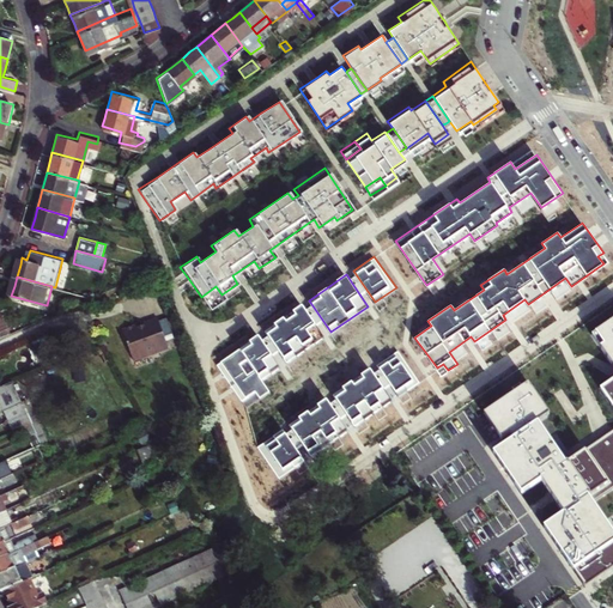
[(216,286),(201,297),(208,309),(224,298),(222,295),(216,286)]
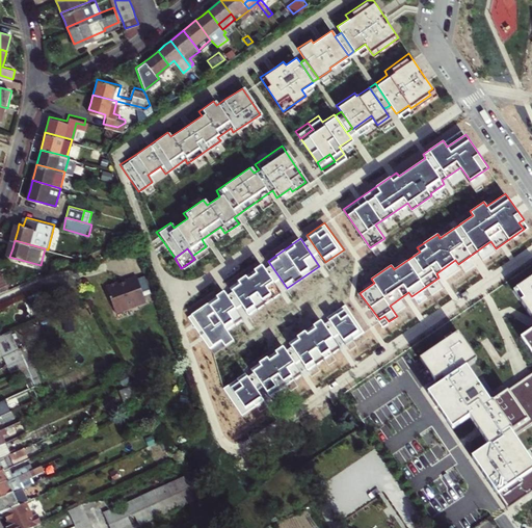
[(282,292),(263,264),(231,287),(249,314),(282,292)]
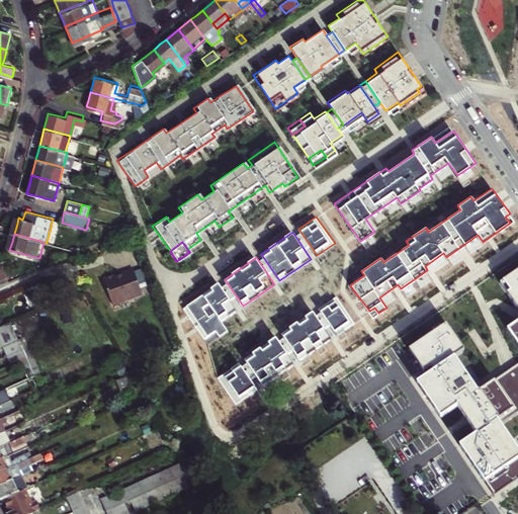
[(0,261),(0,281),(8,278),(0,261)]
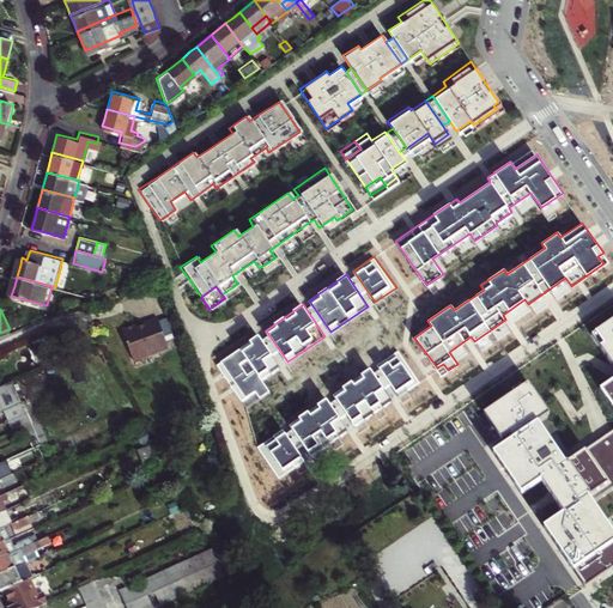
[(165,316),(157,320),(164,339),(173,336),(165,316)]
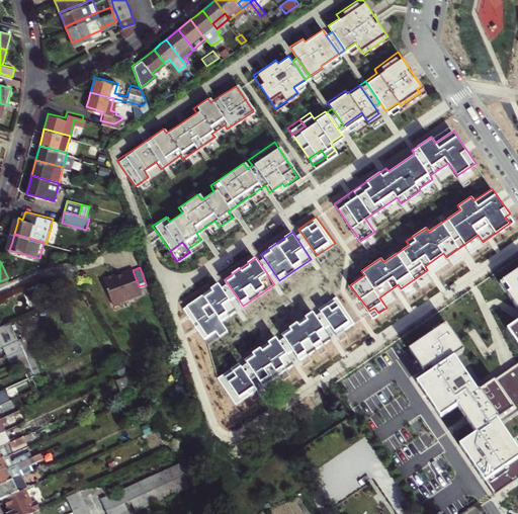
[(517,267),(501,279),(517,305),(517,318),(508,325),(517,339),(517,360),(478,389),(454,353),(464,347),(446,321),(409,346),(424,369),(431,364),(433,368),(417,379),(440,414),(457,402),(477,430),(459,442),(494,493),(517,477),(517,446),(501,422),(517,410),(517,267)]
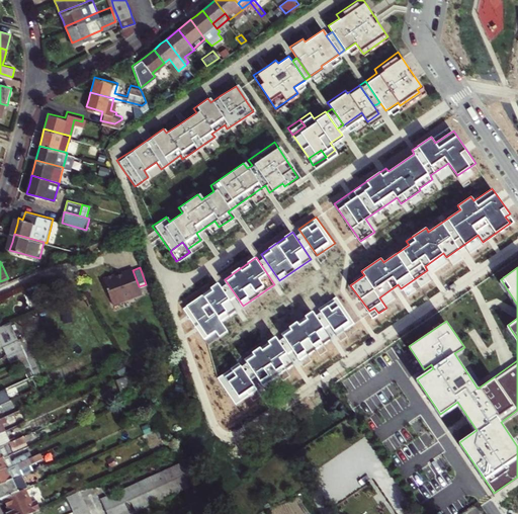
[(133,270),(133,269),(120,273),(121,275),(116,277),(114,273),(102,278),(111,303),(126,297),(128,298),(133,297),(135,294),(141,292),(139,286),(133,270)]
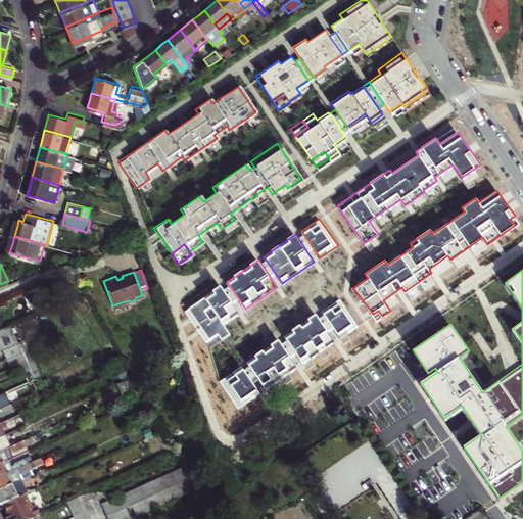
[(240,313),(221,285),(186,310),(210,346),(231,333),(224,323),(240,313)]
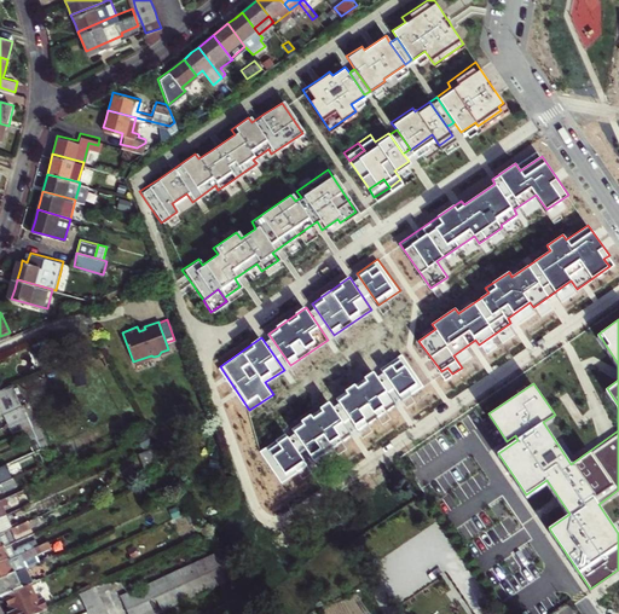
[(423,384),(401,353),(380,368),(401,399),(423,384)]
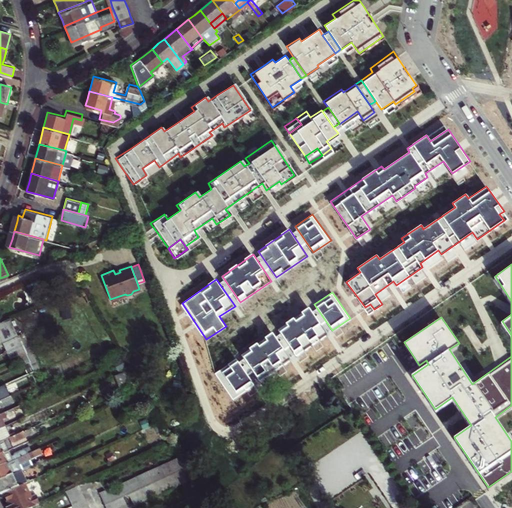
[(327,333),(309,307),(278,329),(296,355),(327,333)]
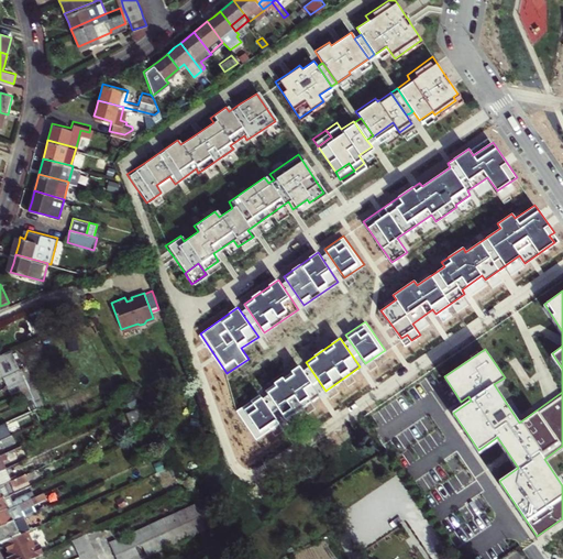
[(0,352),(0,374),(4,372),(21,364),(14,347),(0,352)]
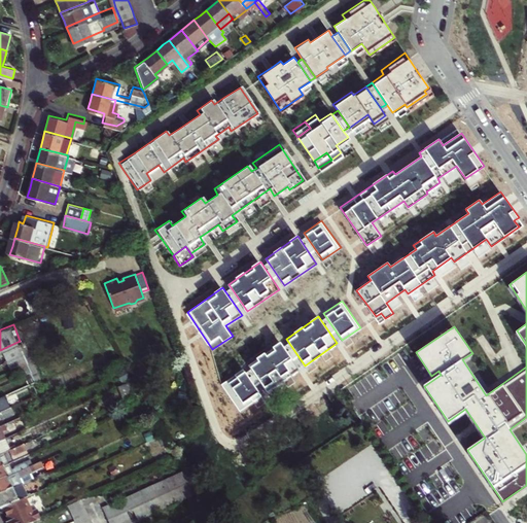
[(24,350),(20,341),(4,348),(7,356),(4,357),(5,359),(24,350)]
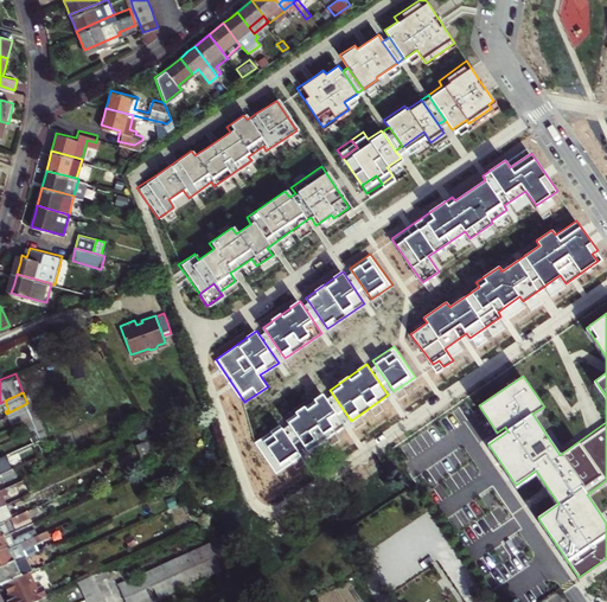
[(345,424),(324,394),(287,418),(308,450),(345,424)]
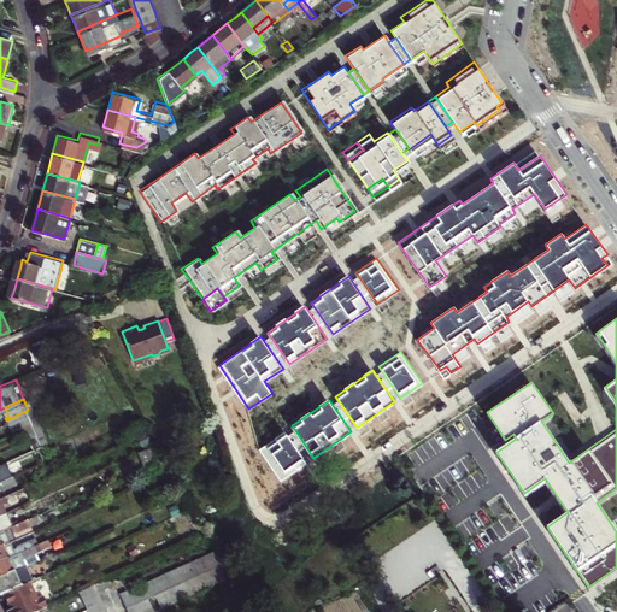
[(33,422),(28,410),(6,421),(7,425),(12,423),(15,430),(18,428),(33,422)]
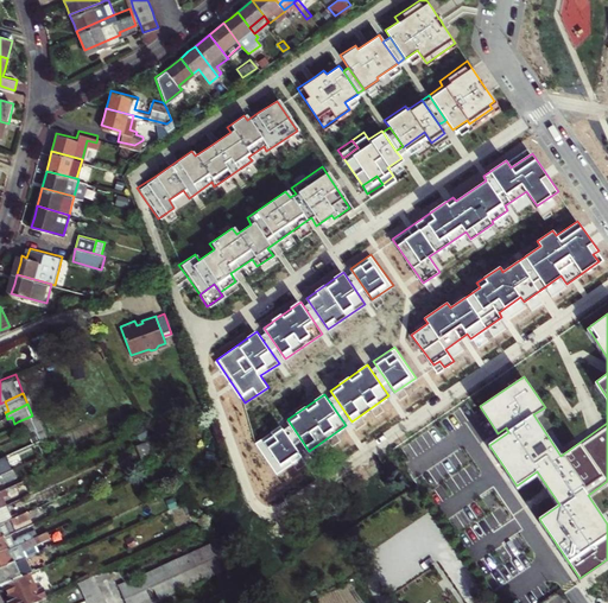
[(32,416),(18,421),(23,432),(37,426),(32,416)]
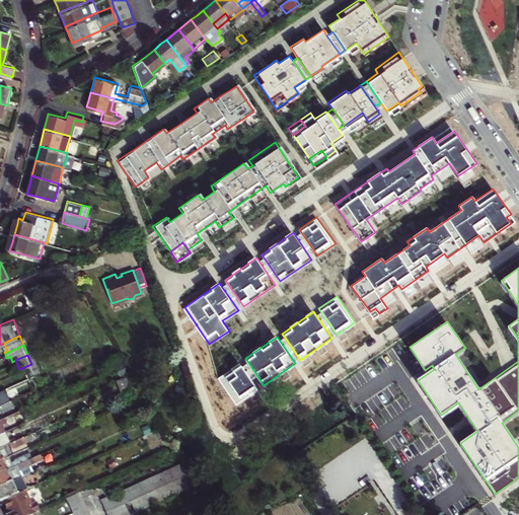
[(239,362),(218,377),(236,403),(257,388),(239,362)]
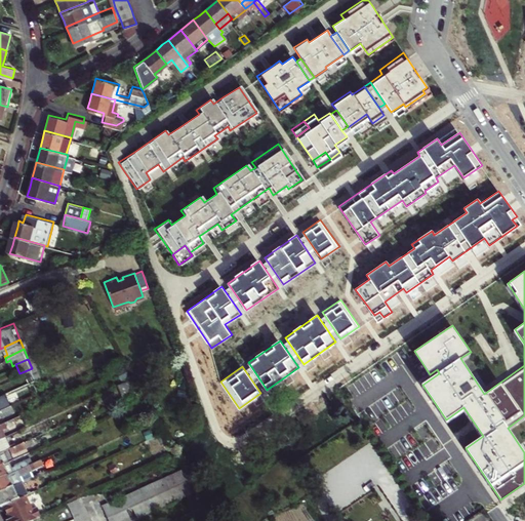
[(0,408),(9,404),(4,393),(0,395),(0,408)]
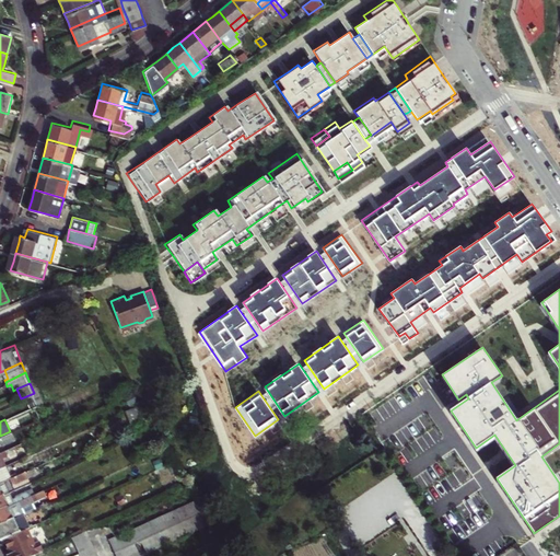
[(11,477),(4,464),(0,466),(0,482),(10,477),(11,477)]
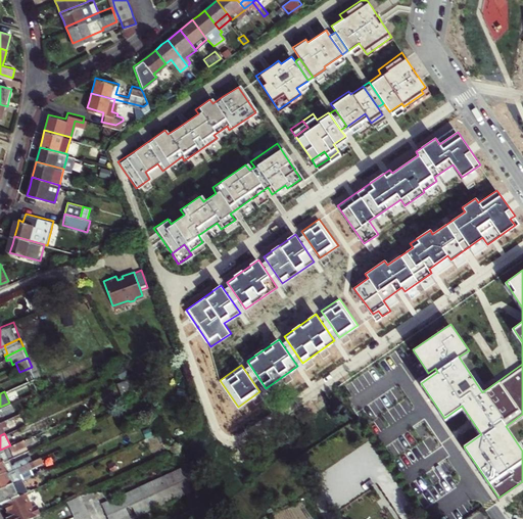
[(11,450),(9,445),(0,450),(0,461),(6,459),(3,454),(11,450)]
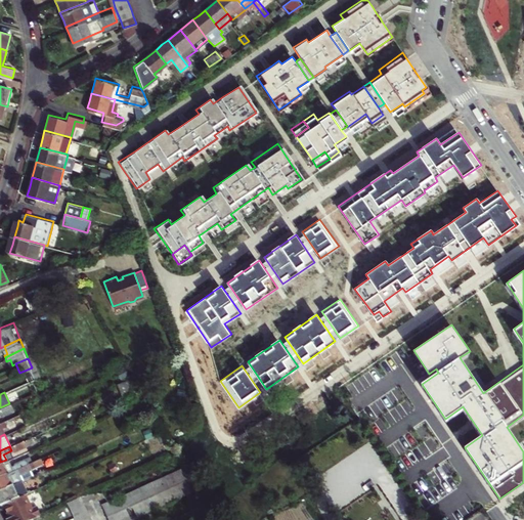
[(9,467),(6,460),(0,462),(0,474),(28,463),(25,457),(12,463),(11,466),(9,467)]
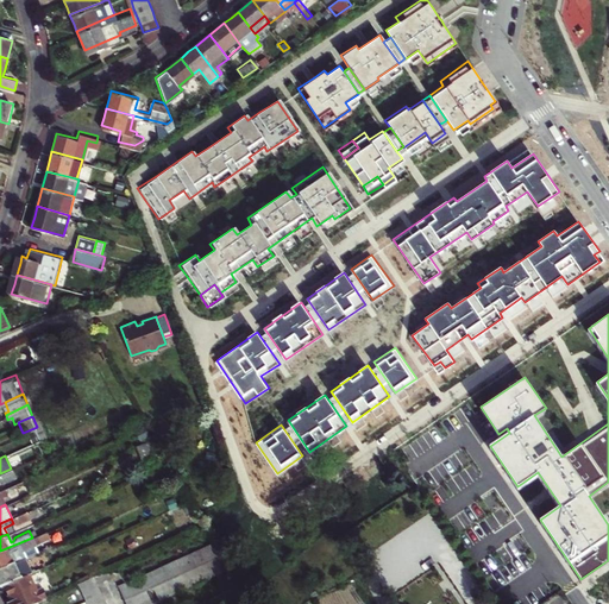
[(48,539),(45,532),(32,538),(0,551),(0,567),(22,558),(38,551),(35,545),(48,539)]
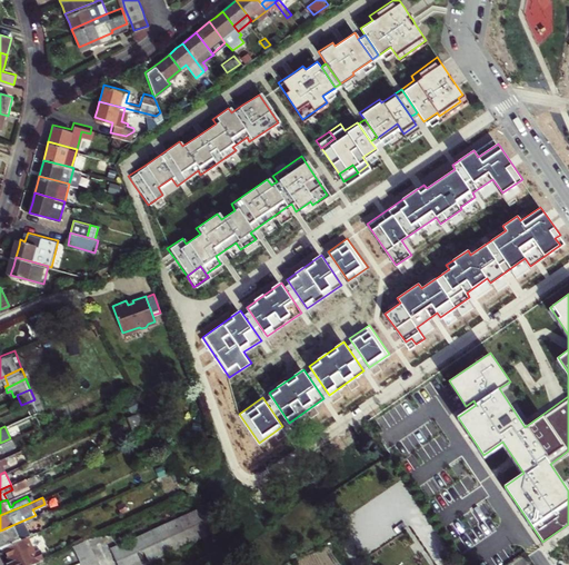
[(137,564),(211,531),(199,504),(106,549),(112,564),(137,564)]
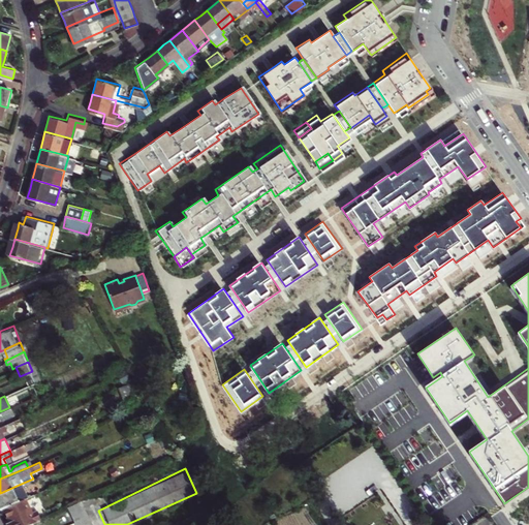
[(23,493),(19,485),(0,493),(0,507),(2,507),(25,497),(36,492),(34,488),(23,493)]
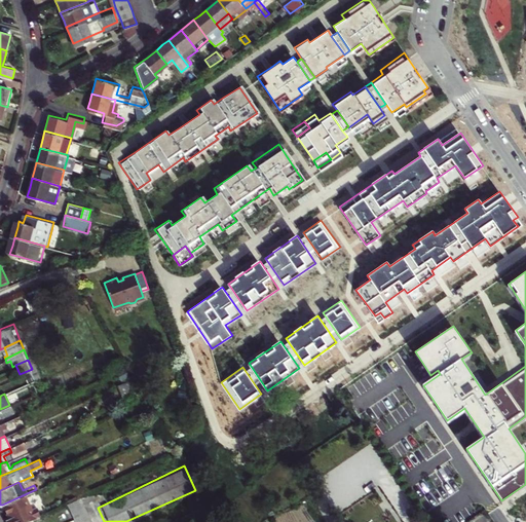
[(9,519),(6,521),(27,521),(41,516),(37,507),(32,509),(25,494),(2,505),(7,516),(9,519)]
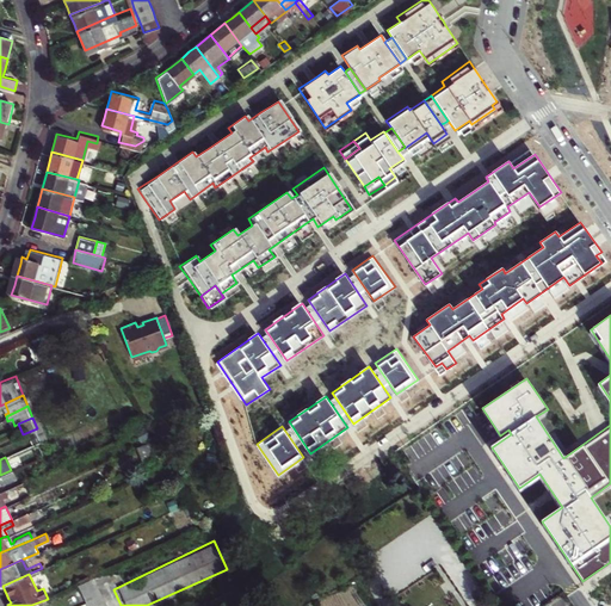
[(93,577),(78,585),(85,600),(100,593),(93,577)]
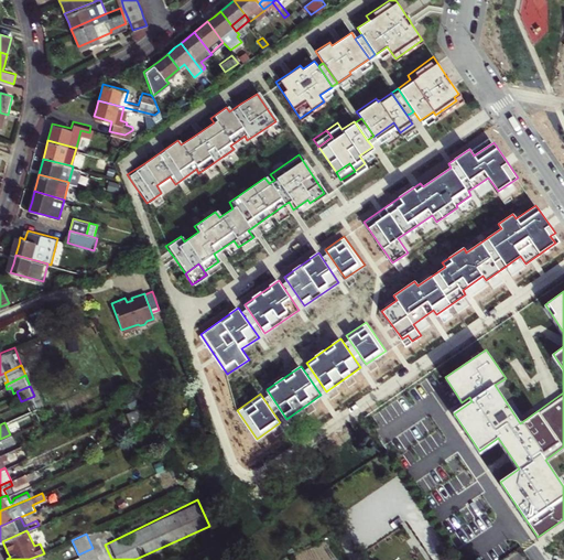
[(78,555),(79,559),(97,559),(93,548),(78,555)]
